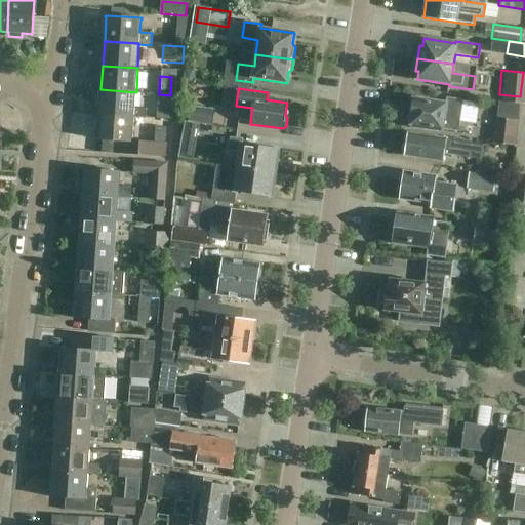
[(101,89),(98,114),(134,117),(146,118),(147,109),(135,108),(136,92),(101,89)]
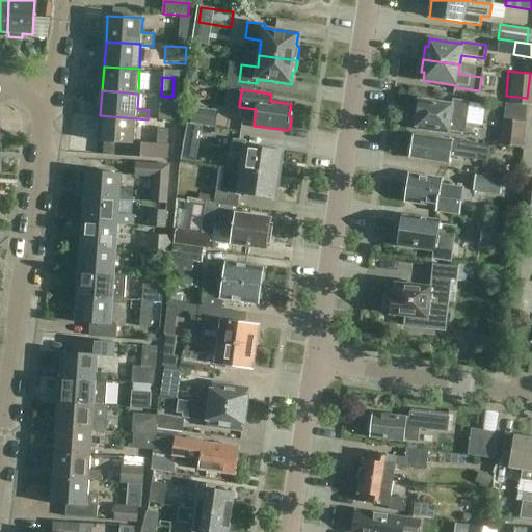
[(454,99),(453,105),(419,100),(416,118),(418,120),(417,128),(418,128),(437,131),(436,133),(448,135),(449,132),(464,134),(470,102),(454,99)]
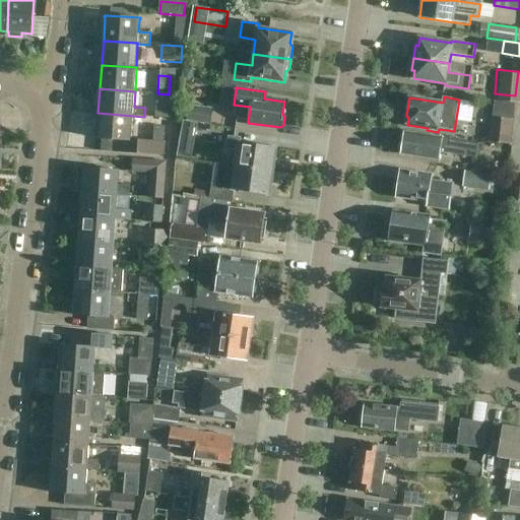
[(169,102),(157,101),(155,117),(167,118),(169,102)]
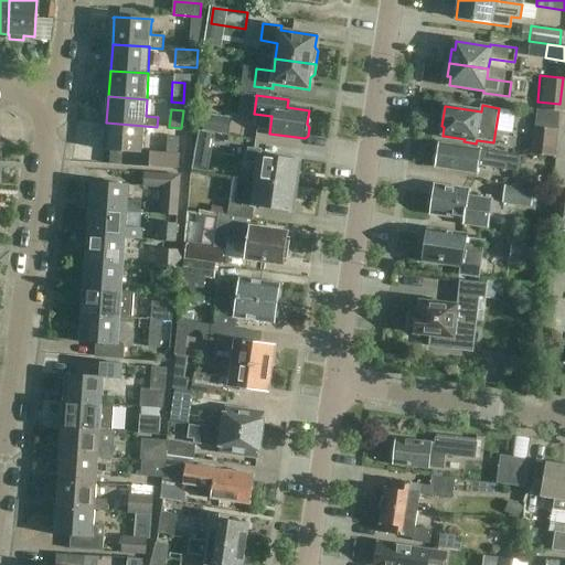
[(202,130),(219,134),(228,135),(232,118),(205,114),(202,130)]
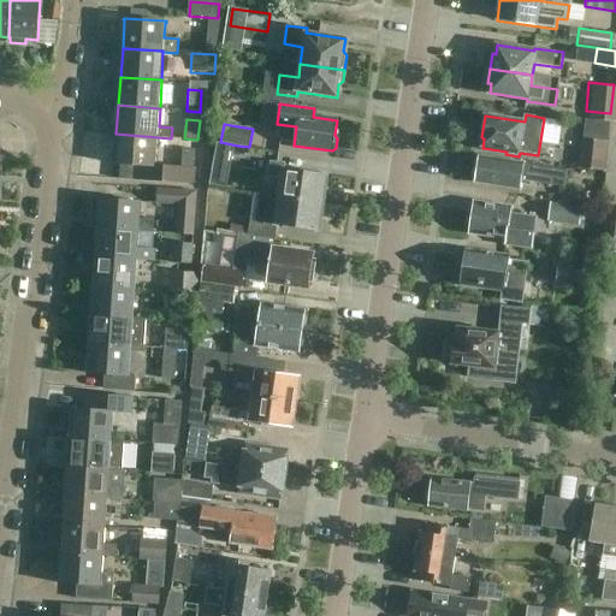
[(155,166),(158,137),(116,134),(114,165),(135,166),(134,181),(195,184),(197,150),(183,149),(182,167),(155,166)]
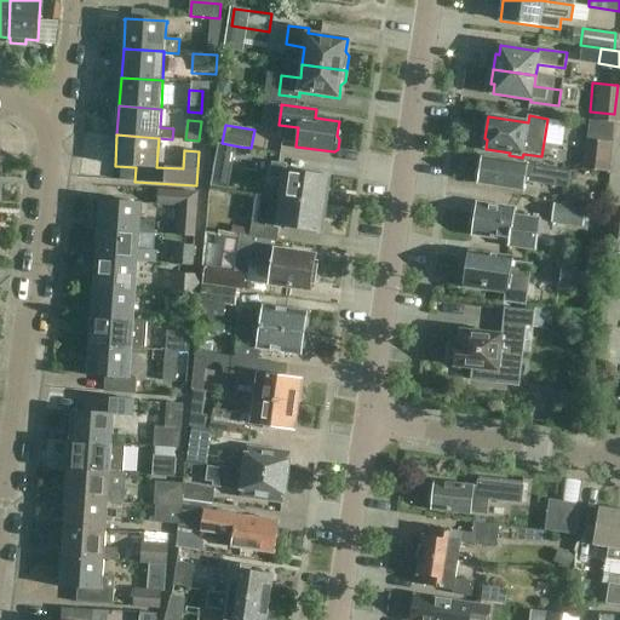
[(609,172),(612,143),(587,141),(584,170),(609,172)]
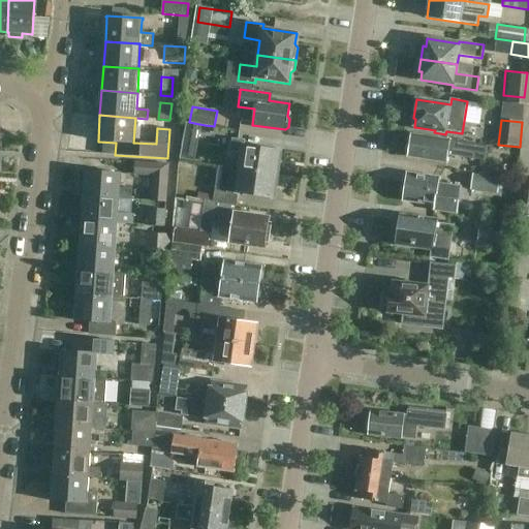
[(205,145),(208,126),(193,124),(190,142),(205,145)]
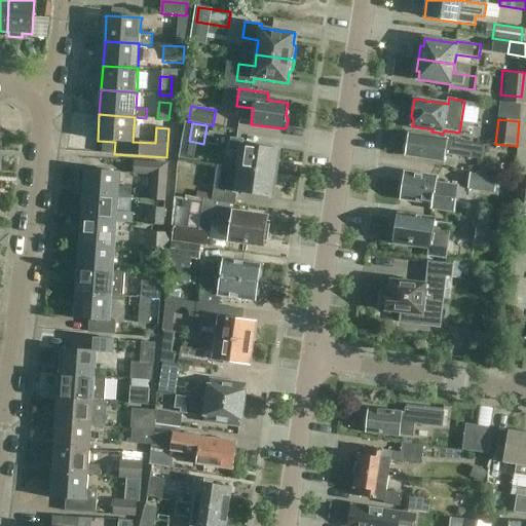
[(481,161),(484,145),(447,140),(409,134),(408,143),(405,147),(406,151),(406,156),(444,161),(445,150),(449,154),(460,156),(460,160),(471,162),(471,160),(481,161)]
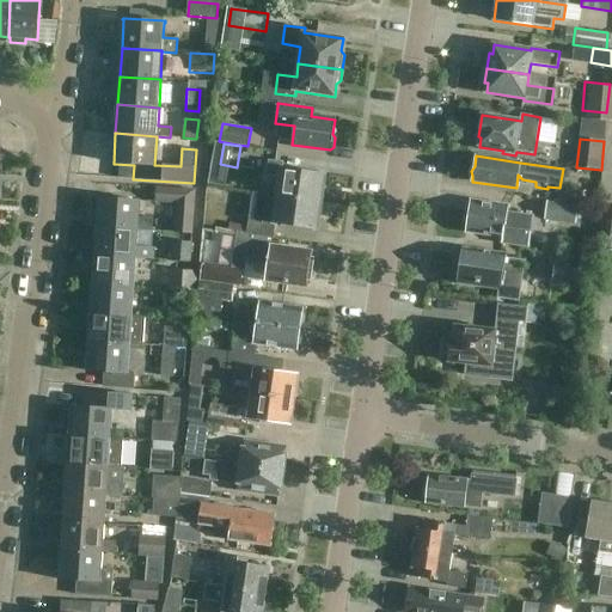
[(281,177),(279,195),(322,202),(324,189),(322,185),(323,173),(283,167),(285,163),(269,160),(267,176),(281,177)]
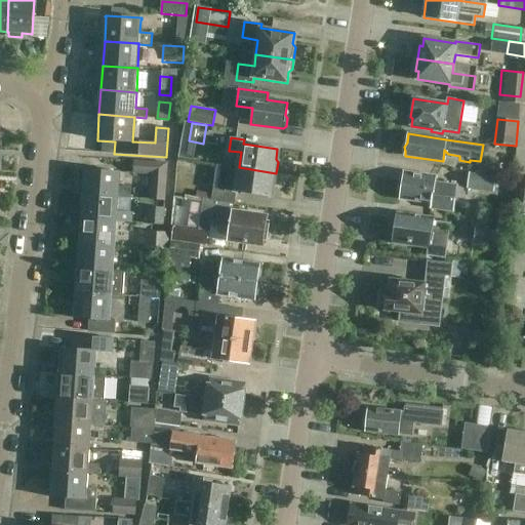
[(134,161),(134,173),(152,174),(150,200),(165,201),(167,163),(134,161)]
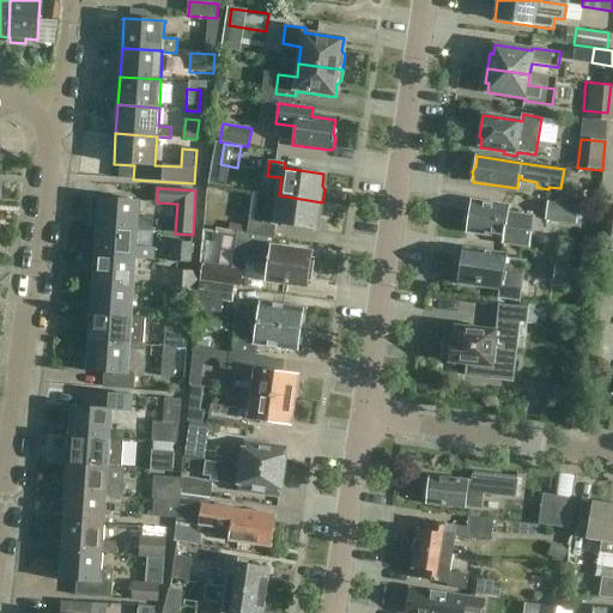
[(254,192),(250,210),(247,235),(274,240),(275,225),(315,230),(317,218),(321,214),(322,202),(279,195),(254,192)]
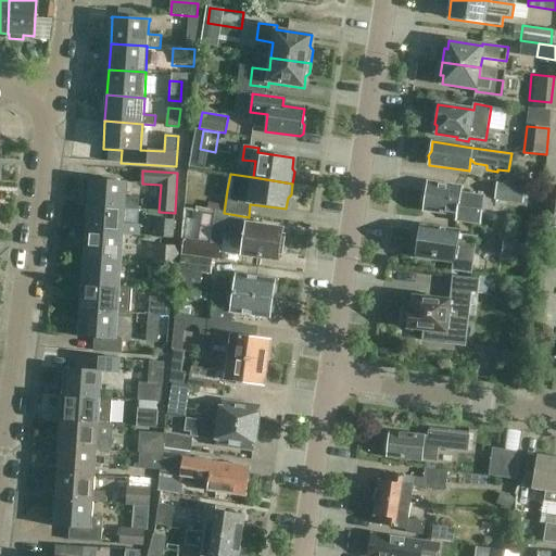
[(89,206),(126,209),(138,210),(139,198),(127,197),(128,184),(128,182),(85,179),(84,194),(90,196),(89,206)]
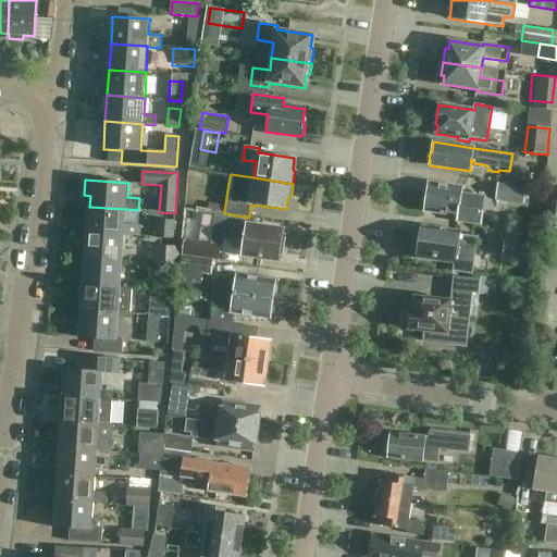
[(463,187),(429,182),(426,194),(424,194),(422,205),(425,205),(424,211),(458,217),(457,222),(481,225),(485,197),(462,194),(463,187)]
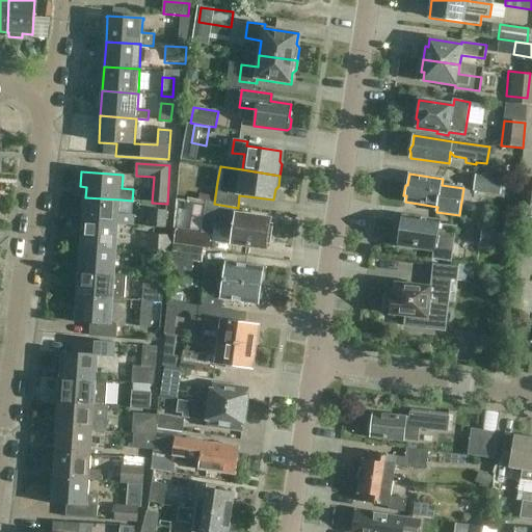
[(475,175),(473,191),(500,194),(502,179),(475,175)]
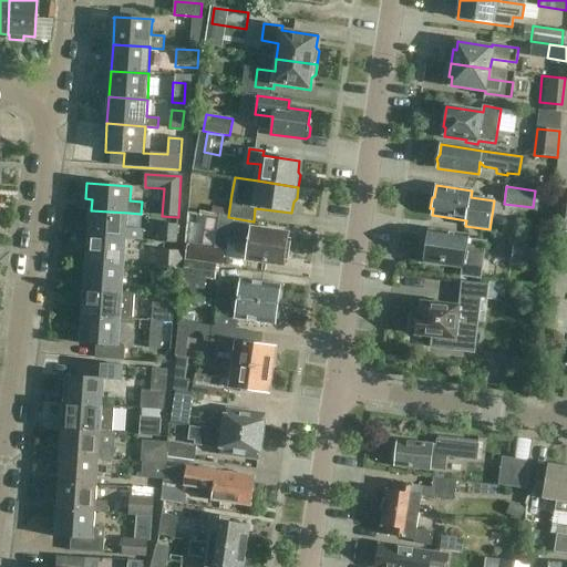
[(566,189),(559,189),(556,218),(566,219),(566,189)]
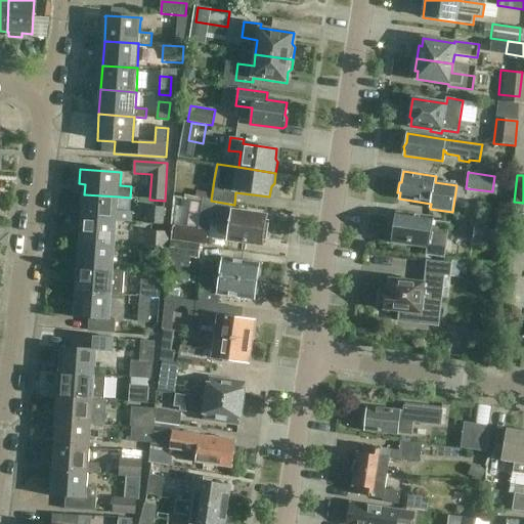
[(82,219),(117,221),(132,223),(133,213),(118,212),(119,197),(84,194),(82,219)]
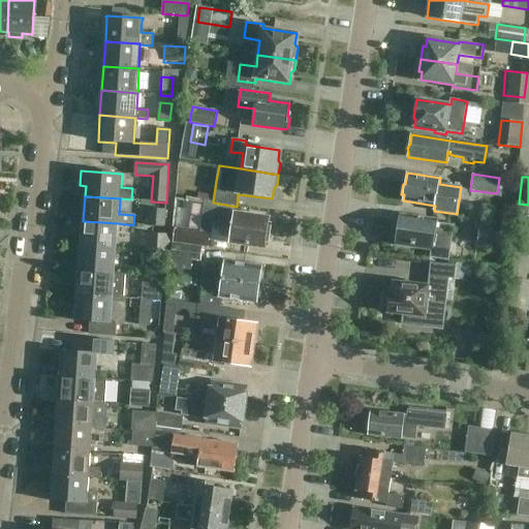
[(210,230),(210,226),(231,230),(229,241),(266,247),(266,243),(269,243),(272,224),(271,223),(269,223),(269,218),(230,213),(231,209),(204,205),(200,229),(210,230)]
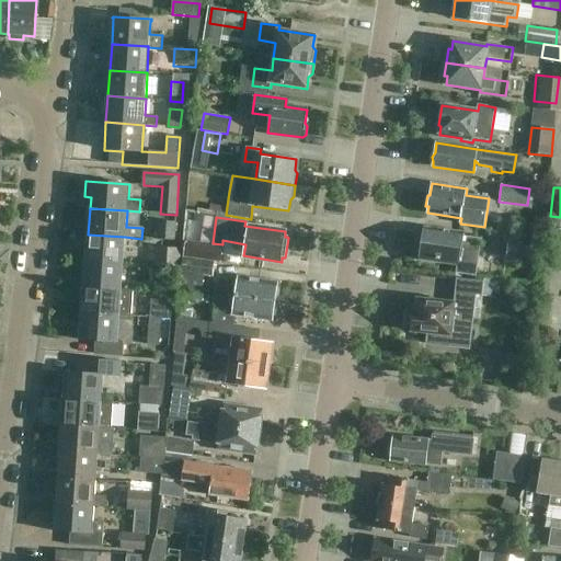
[(158,221),(157,239),(174,241),(176,222),(158,221)]
